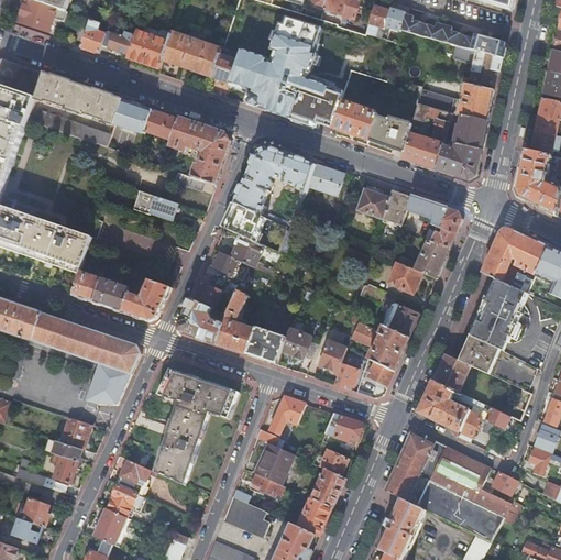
[(62,9),(36,0),(23,0),(17,20),(47,30),(52,17),(63,20),(66,10),(62,9)]
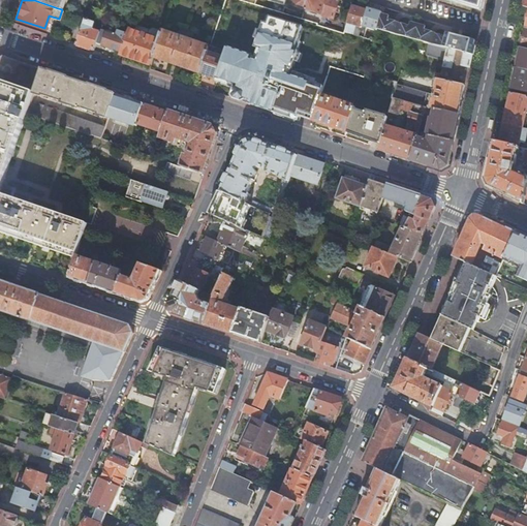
[(34,0),(58,8),(60,0),(34,0)]
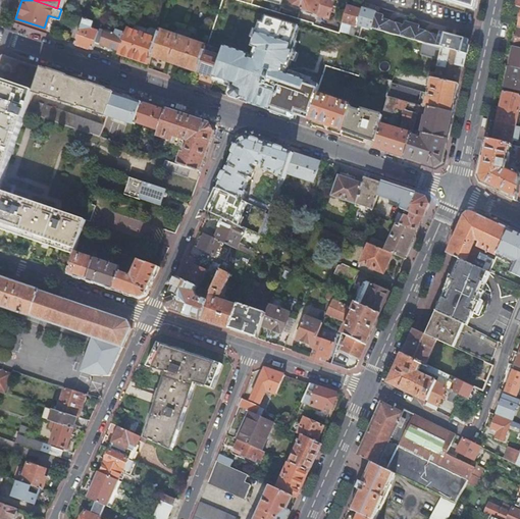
[(300,0),(299,6),(317,12),(320,0),(300,0)]
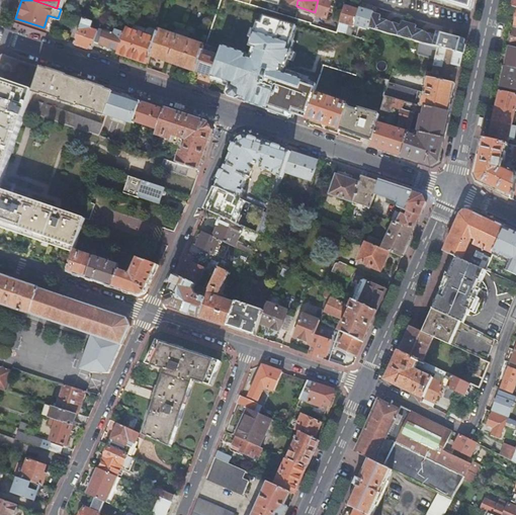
[(318,0),(315,12),(314,13),(325,16),(330,0),(318,0)]
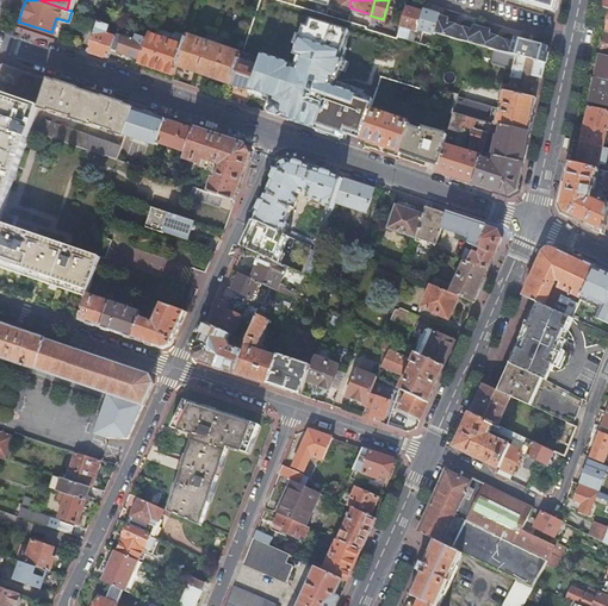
[(506,0),(541,11),(544,2),(556,6),(557,0),(506,0)]
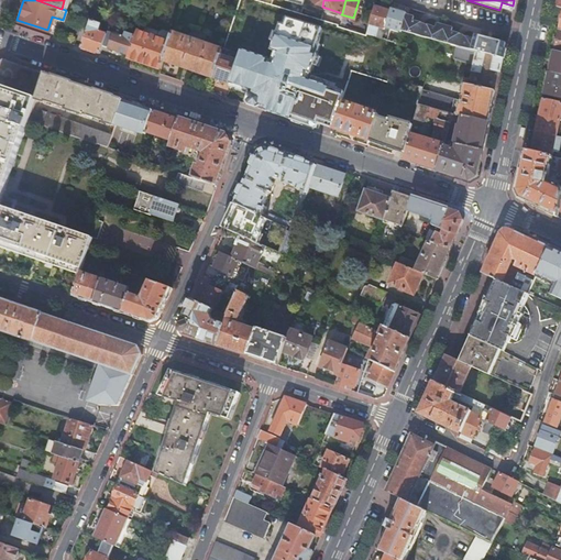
[(381,36),(388,9),(373,4),(365,31),(381,36)]
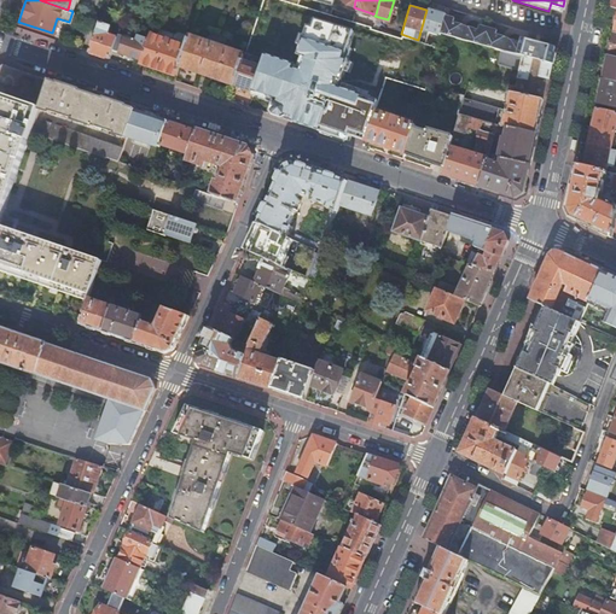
[(445,12),(428,7),(426,10),(418,40),(423,41),(426,30),(439,33),(439,31),(445,13),(445,12)]
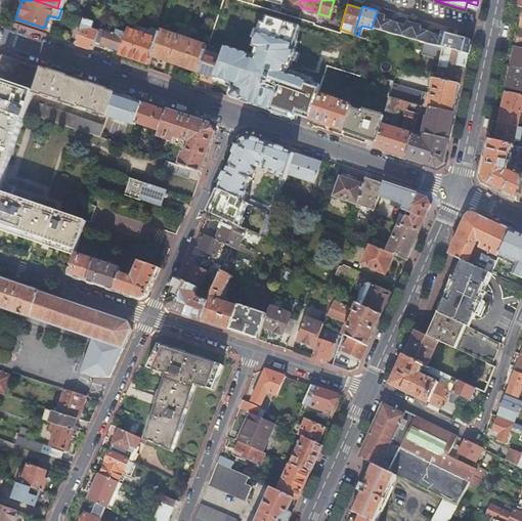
[(469,44),(470,39),(441,31),(441,35),(430,32),(430,31),(419,27),(420,24),(405,19),(404,24),(394,20),(394,19),(383,17),(384,13),(377,11),(372,27),(405,36),(424,41),(467,52),(469,44)]
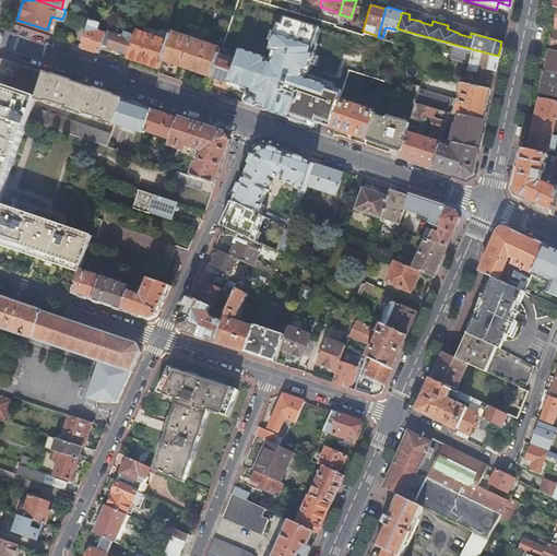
[(323,123),(329,125),(339,98),(341,94),(342,90),(299,74),(301,68),(306,68),(308,62),(313,63),(317,52),(312,50),(319,25),(283,15),(281,22),(276,21),(273,31),(275,33),(271,42),(270,46),(274,48),(272,60),(269,62),(263,61),(264,57),(240,50),(238,58),(235,58),(227,81),(225,86),(243,92),(245,85),(250,87),(250,90),(244,95),(245,102),(260,107),(312,125),(316,120),(323,123)]
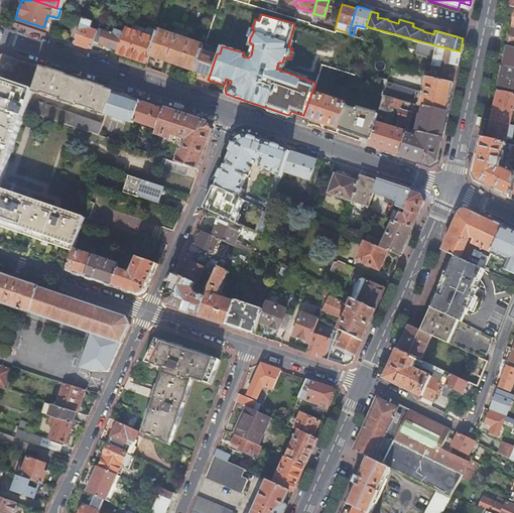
[(77,27),(73,41),(86,45),(90,47),(92,41),(96,30),(88,27),(91,19),(81,16),(77,27)]
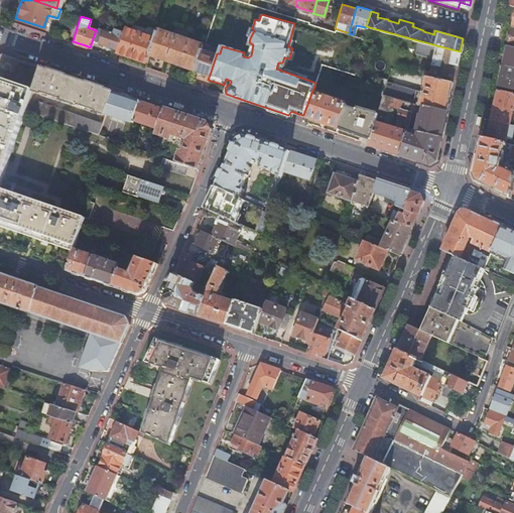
[(133,22),(131,29),(154,37),(157,28),(148,25),(145,27),(133,22)]
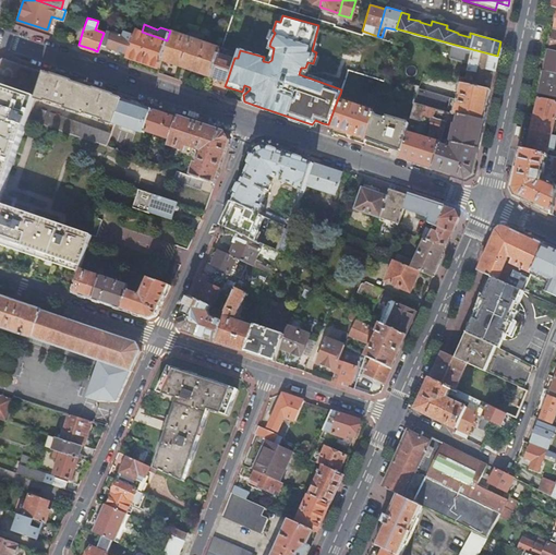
[(142,32),(134,28),(132,33),(127,52),(125,52),(124,55),(130,56),(158,65),(160,58),(167,40),(142,32)]
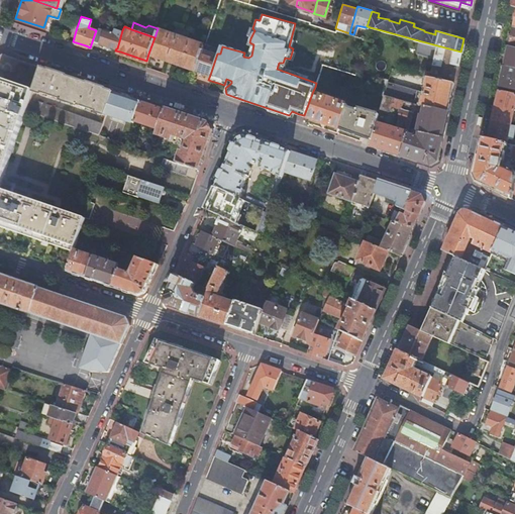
[(117,48),(122,30),(114,27),(112,32),(103,29),(102,31),(96,29),(96,30),(92,41),(95,42),(98,43),(98,42),(116,48),(117,48)]
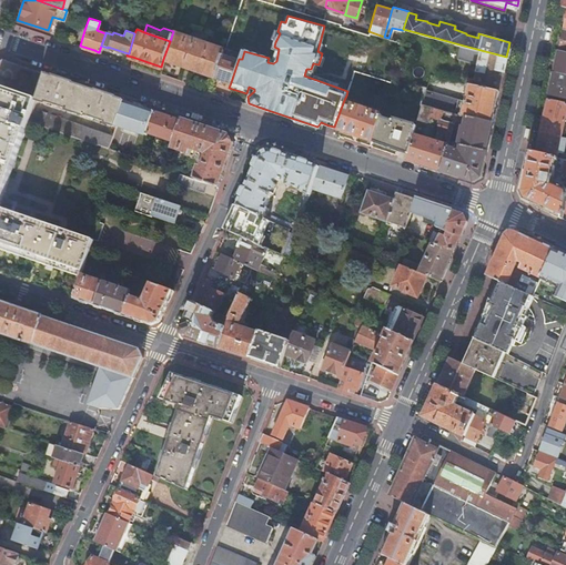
[(213,77),(223,49),(173,31),(170,41),(163,59),(189,68),(213,77)]
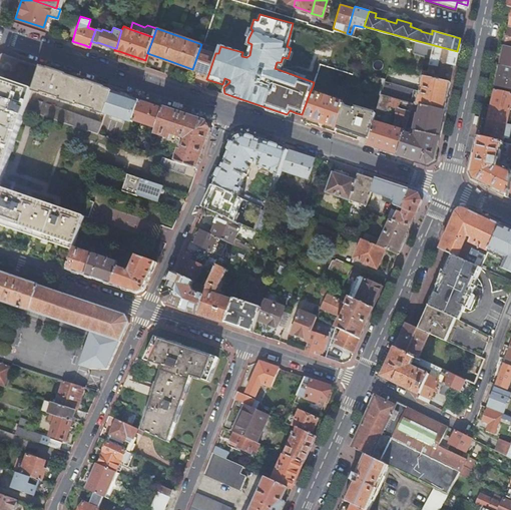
[(455,58),(457,51),(415,40),(412,52),(432,57),(428,70),(422,69),(421,75),(423,75),(450,81),(455,58)]
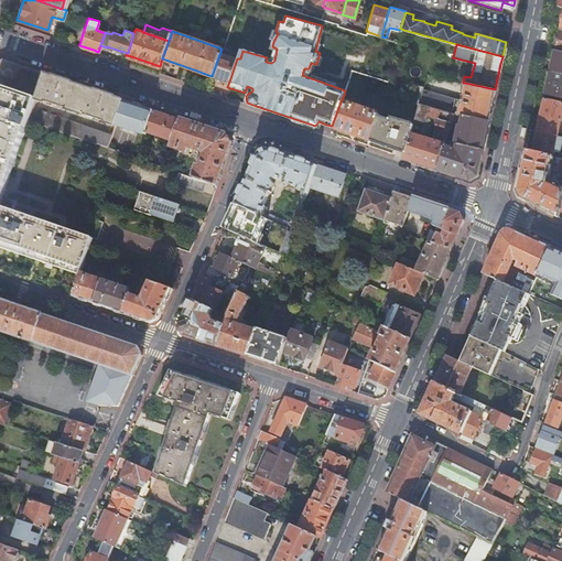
[(227,51),(222,49),(212,76),(223,79),(229,82),(237,58),(239,53),(228,50),(227,51)]
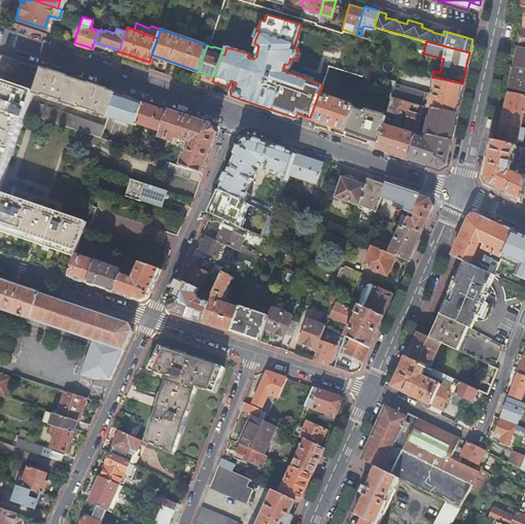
[(524,47),(517,45),(512,66),(524,68),(524,47)]
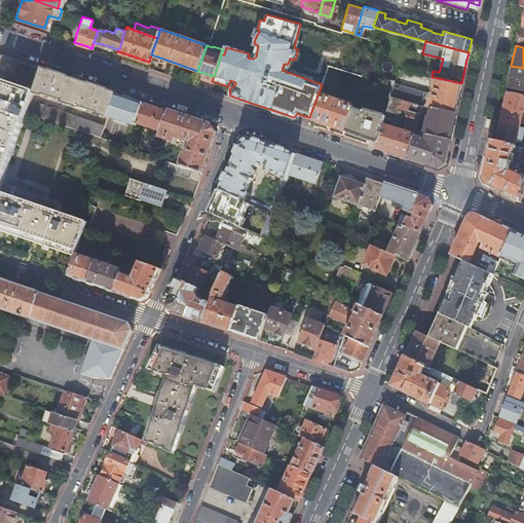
[(0,227),(1,227),(1,226),(20,232),(20,233),(41,240),(42,239),(60,246),(60,247),(74,252),(85,220),(0,192),(0,181),(25,110),(28,101),(32,90),(40,66),(2,53),(0,53),(0,227)]
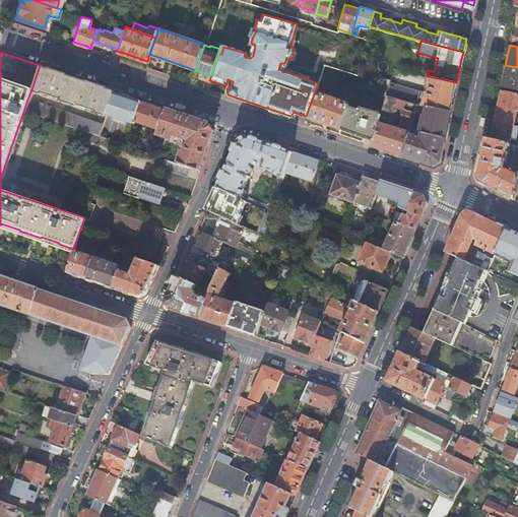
[(105,112),(113,90),(77,78),(40,65),(31,89),(41,92),(41,91),(60,98),(60,99),(61,99),(62,99),(75,103),(75,104),(77,105),(77,104),(96,110),(95,112),(105,115),(105,112)]
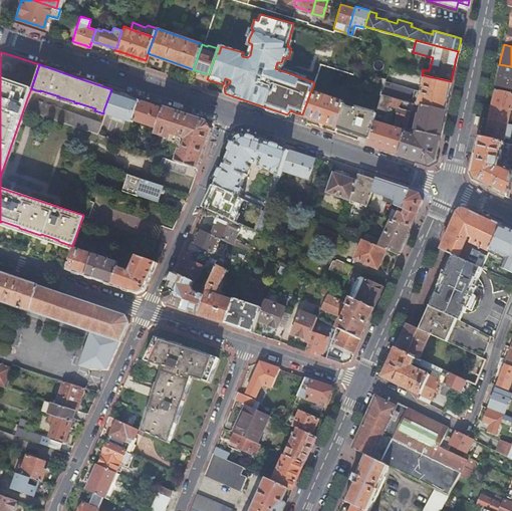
[(511,66),(499,64),(495,83),(511,87),(511,66)]
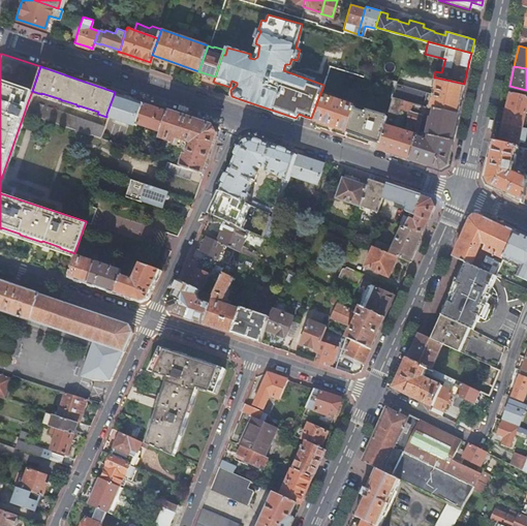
[(462,93),(464,84),(436,78),(433,92),(396,82),(392,96),(425,106),(433,107),(458,113),(460,100),(462,93)]
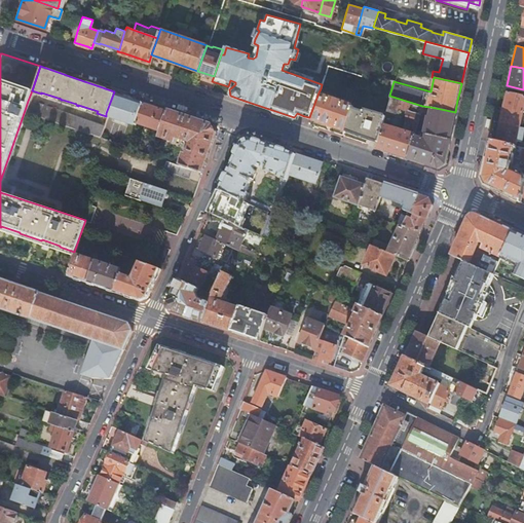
[(394,81),(394,80),(385,78),(381,92),(389,96),(394,81)]
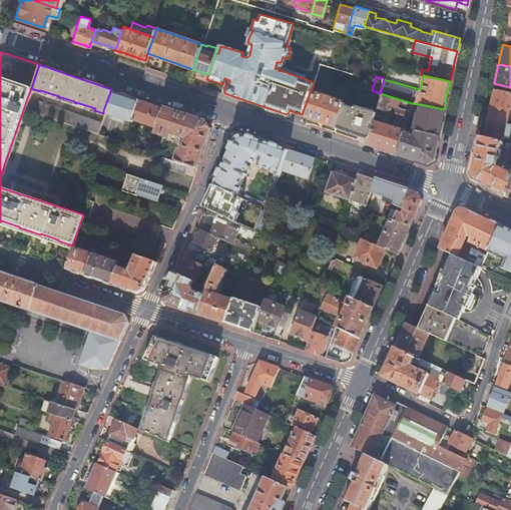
[(489,103),(508,107),(510,107),(510,91),(493,88),(489,103)]
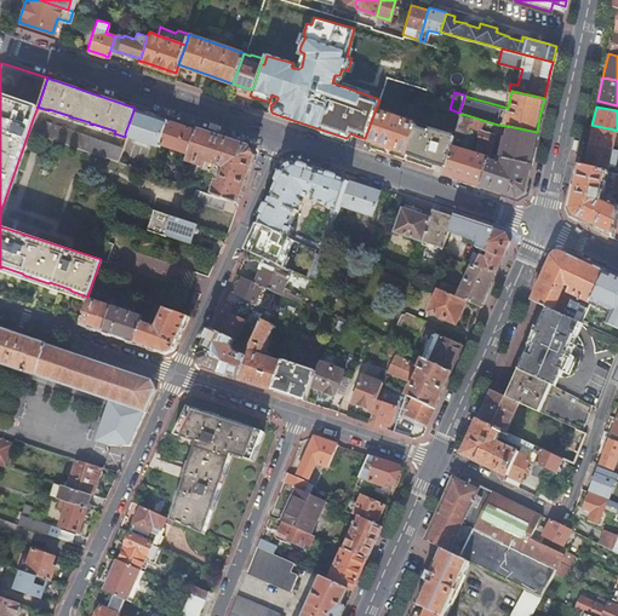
[(143,110),(135,108),(125,133),(159,145),(160,143),(167,119),(158,115),(143,110)]
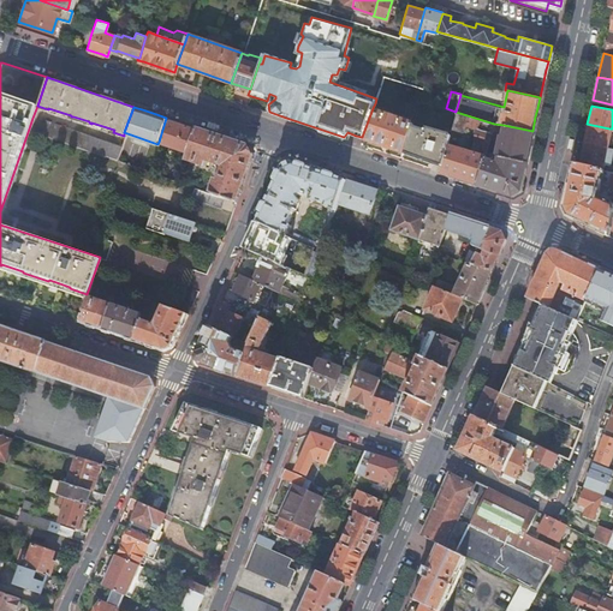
[(404,151),(412,121),(373,108),(362,137),(391,147),(404,151)]
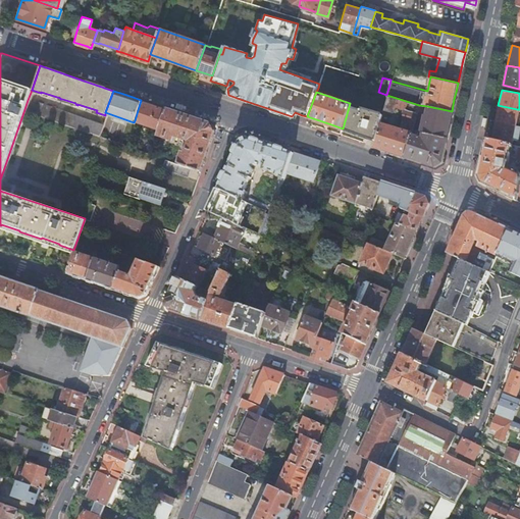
[(414,122),(419,105),(386,95),(382,109),(391,111),(393,110),(394,106),(404,109),(401,118),(414,122)]
